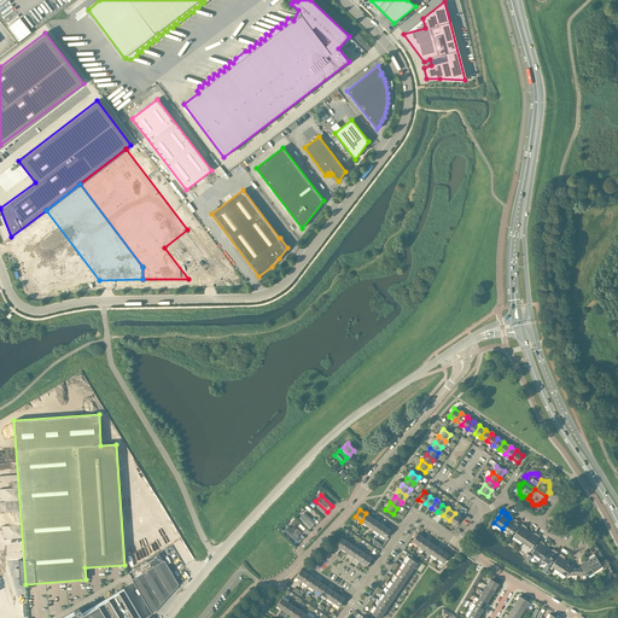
[(299,519),(310,530),(316,524),(304,513),(299,519)]
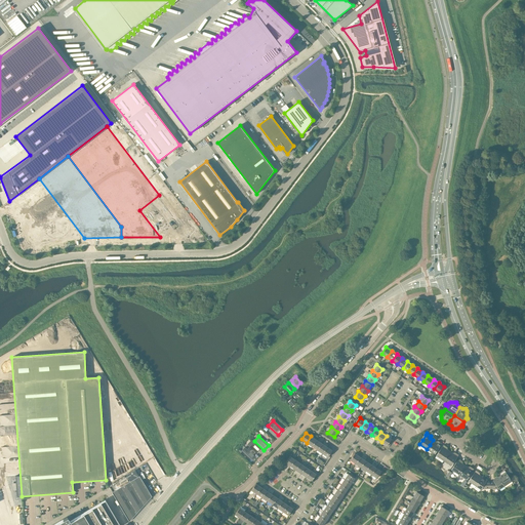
[(307,443),(312,446),(317,440),(311,436),(307,443)]
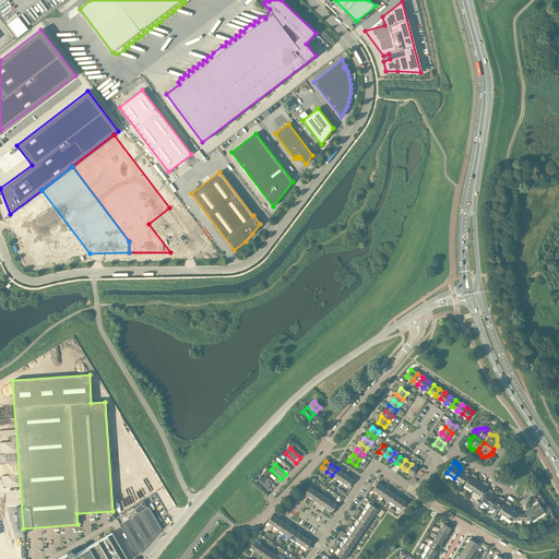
[(406,471),(413,475),(417,467),(412,464),(406,471)]
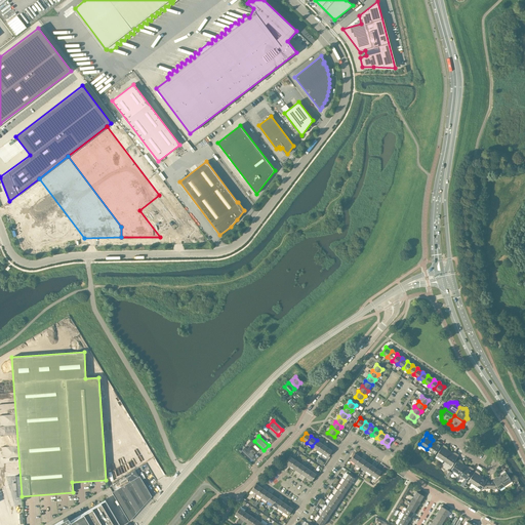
[(312,446),(317,450),(322,443),(317,440),(312,446)]
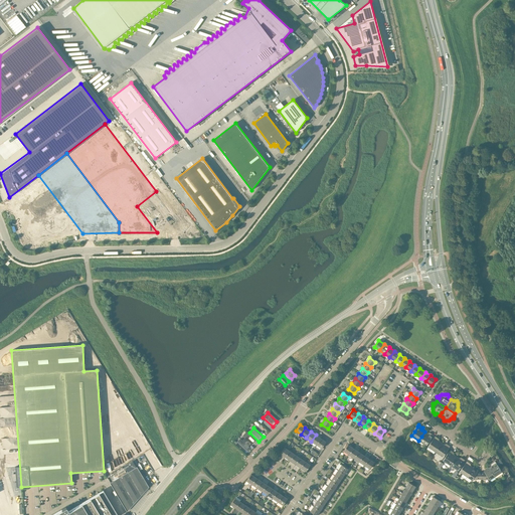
[(418,441),(426,446),(430,442),(433,437),(434,435),(430,433),(428,434),(427,434),(424,432),(421,437),(418,441)]
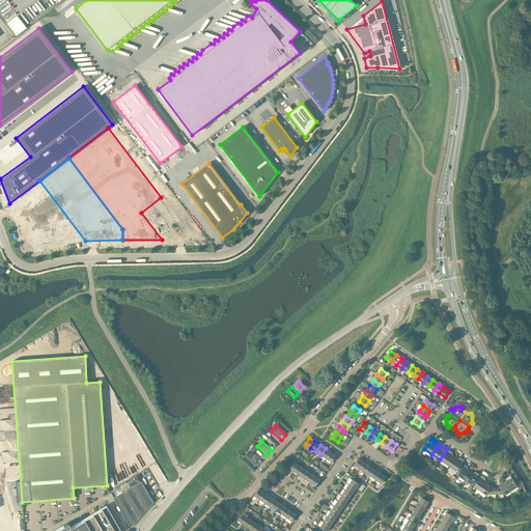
[(320,455),(327,458),(331,452),(326,448),(320,455)]
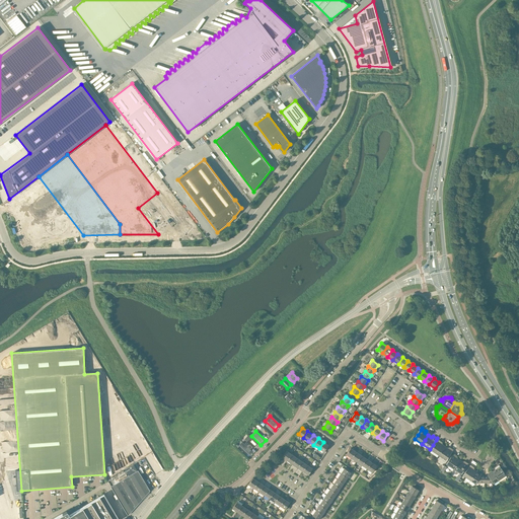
[(431,450),(439,455),(442,451),(445,446),(442,444),(442,443),(443,442),(439,439),(437,441),(434,446),(431,450)]
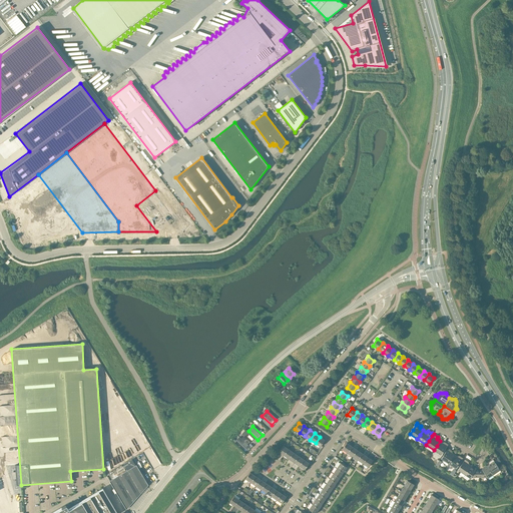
[(237,441),(246,450),(252,445),(242,436),(237,441)]
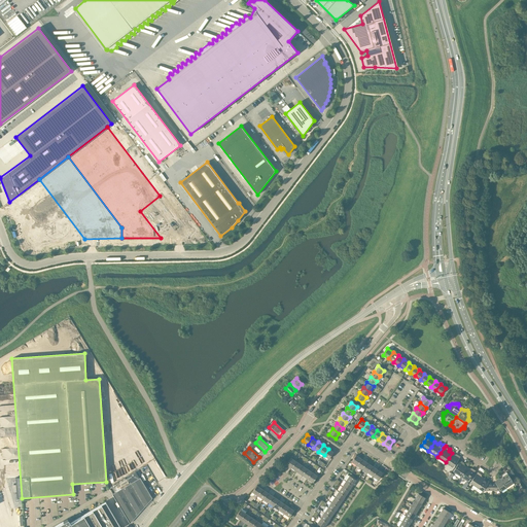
[(324,455),(329,459),(334,452),(328,449),(324,455)]
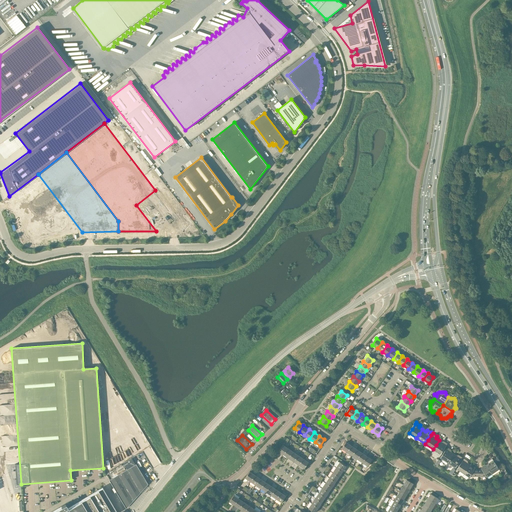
[(433,449),(440,454),(443,450),(446,445),(447,443),(443,441),(443,442),(442,442),(439,440),(436,445),(433,449)]
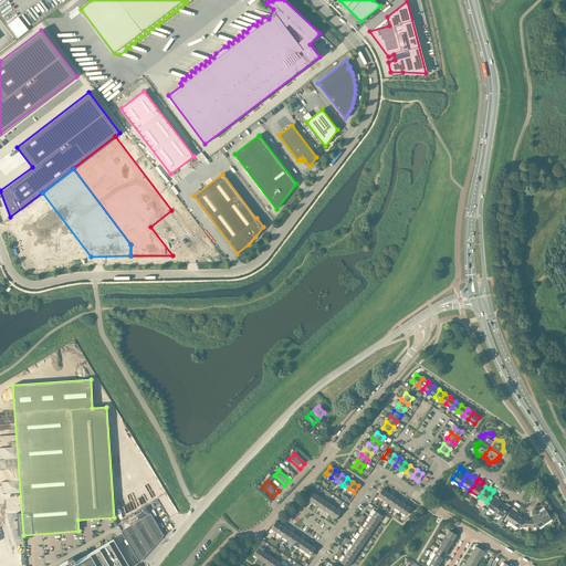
[(378,495),(384,500),(388,493),(383,489),(378,495)]
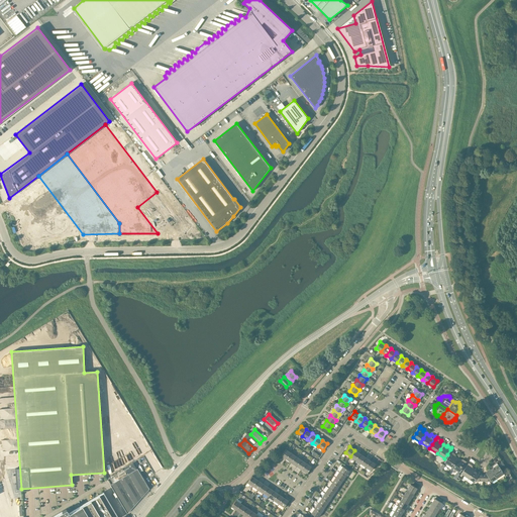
[(281,455),(287,459),(291,452),(286,449),(281,455)]
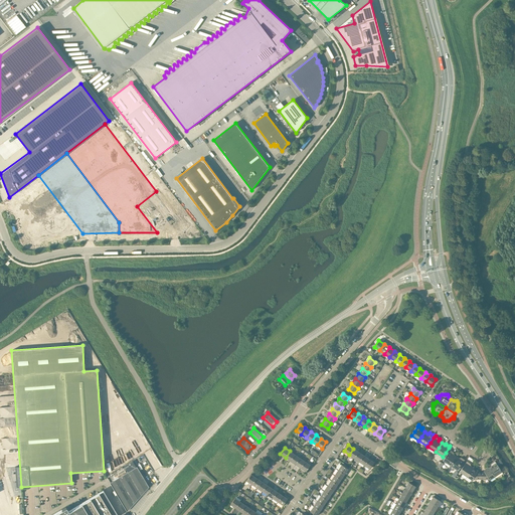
[(349,455),(354,458),(358,452),(353,449),(349,455)]
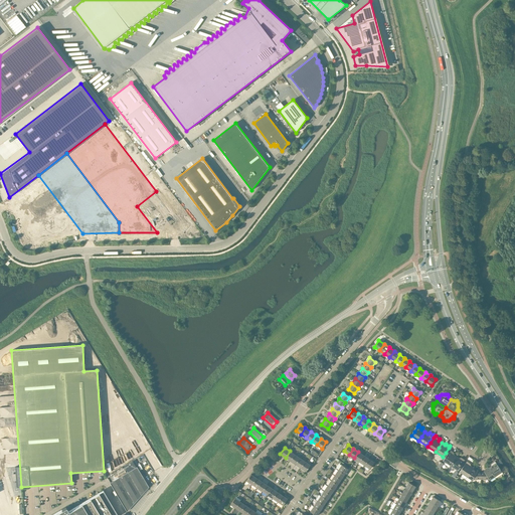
[(443,461),(451,466),(454,461),(457,457),(454,455),(454,454),(454,453),(450,450),(449,452),(446,456),(443,461)]
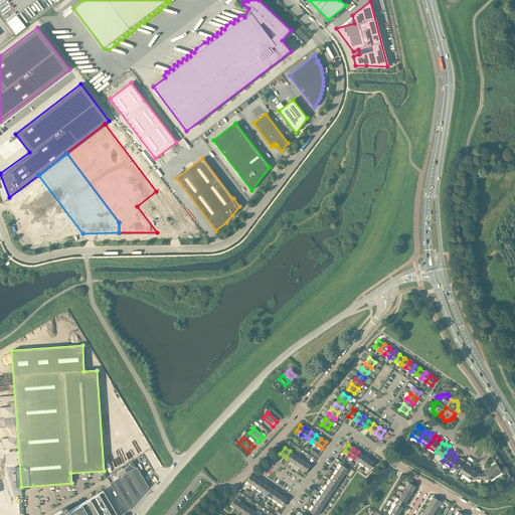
[(286,458),(291,461),(295,455),(290,451),(286,458)]
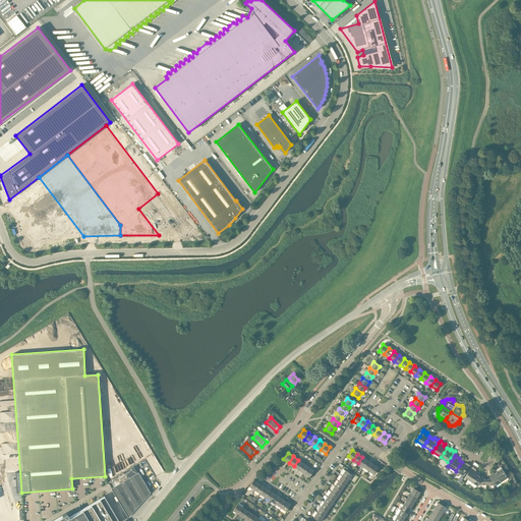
[(358,463),(363,467),(367,460),(362,457),(358,463)]
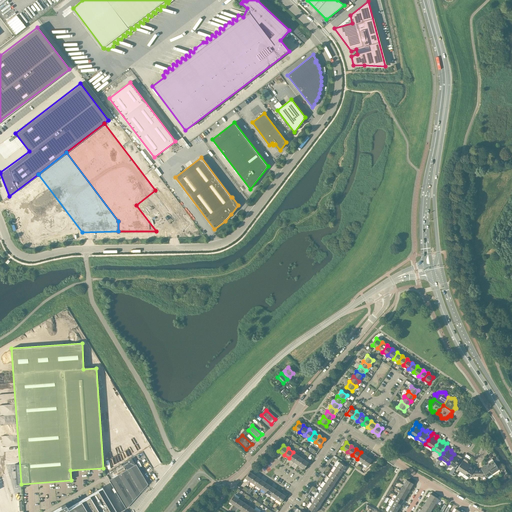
[(289,458),(294,462),(298,455),(293,452),(289,458)]
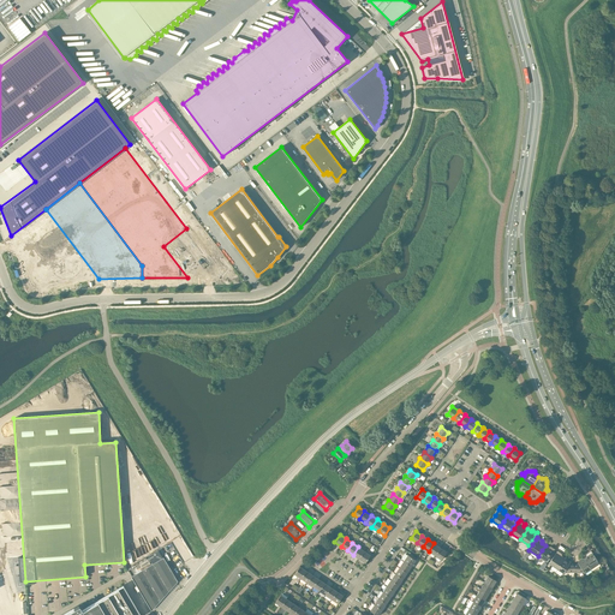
[(429,551),(435,555),(441,548),(434,543),(429,551)]
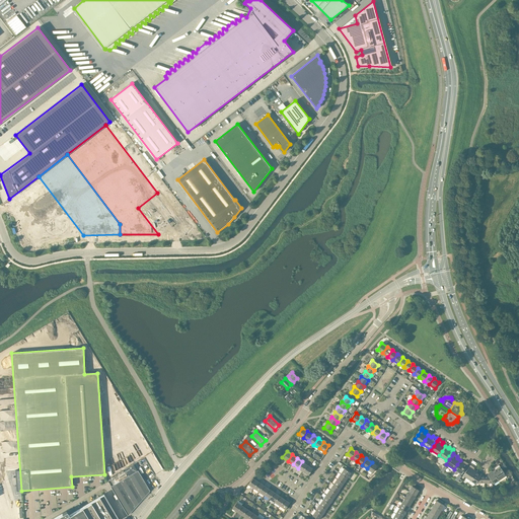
[(454,469),(461,474),(464,470),(467,465),(468,463),(464,460),(464,461),(462,462),(460,460),(457,464),(454,469)]
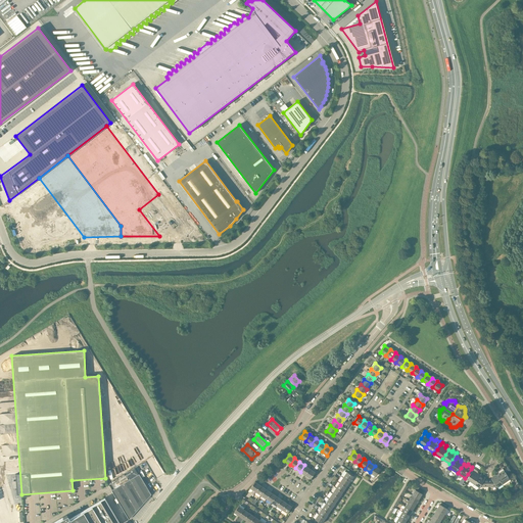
[(300,472),(305,475),(310,469),(304,465),(300,472)]
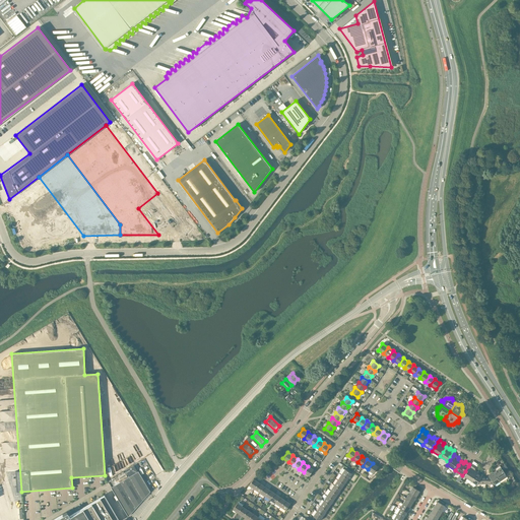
[(368,469),(373,473),(378,466),(373,463),(368,469)]
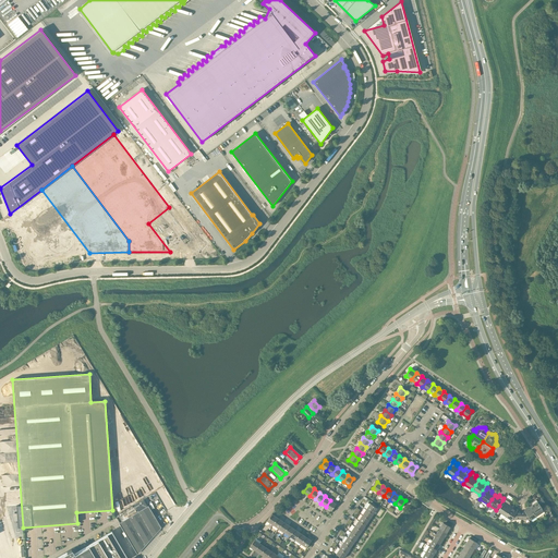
[(509,512),(512,507),(510,505),(509,504),(510,502),(506,499),(505,501),(501,507),(498,511),(506,517),(509,512)]
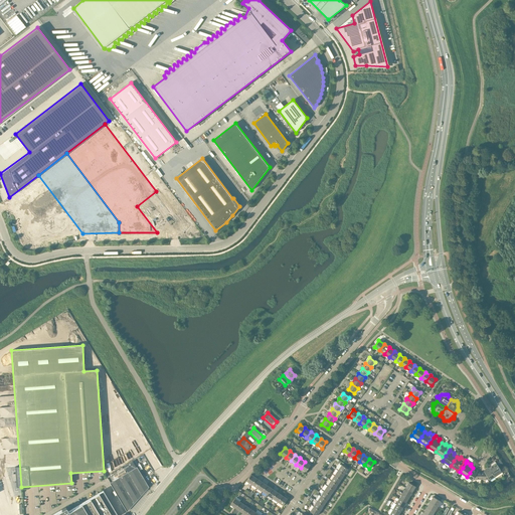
[(492,473),(495,477),(502,472),(499,468),(496,463),(495,461),(491,464),(492,465),(491,466),(489,468),(492,473)]
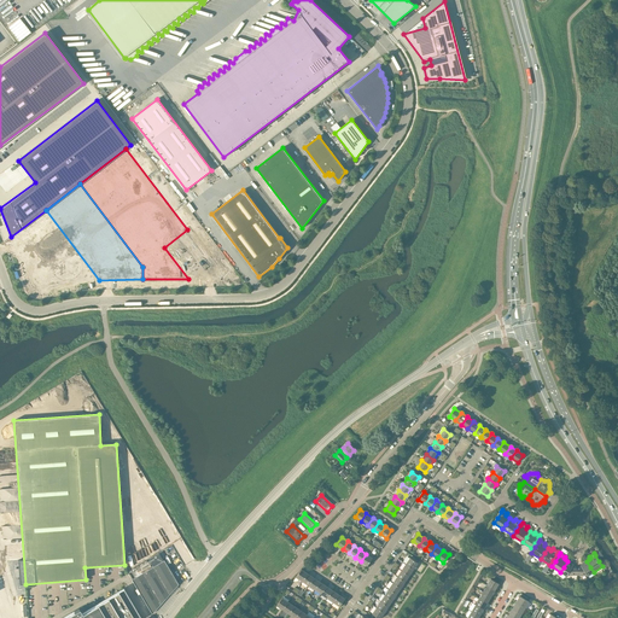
[(361,561),(367,566),(373,558),(366,554),(361,561)]
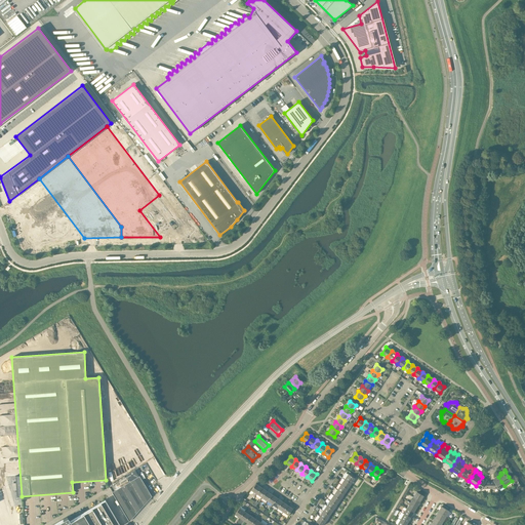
[(345,479),(352,483),(355,478),(349,474),(345,479)]
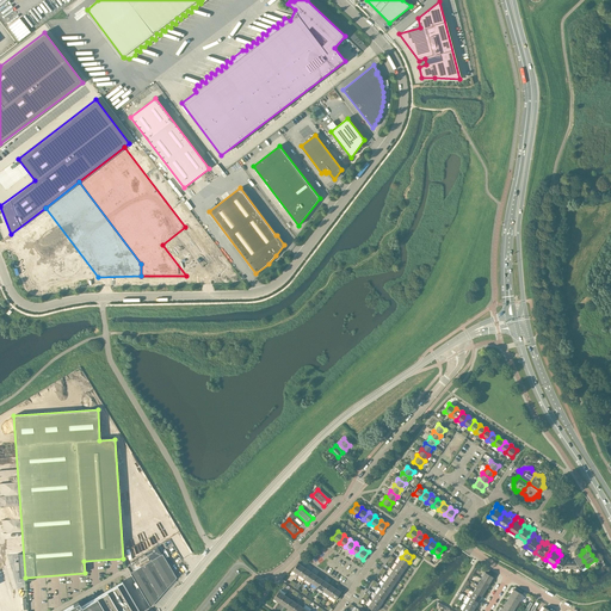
[(130,573),(150,606),(176,578),(161,555),(130,573)]
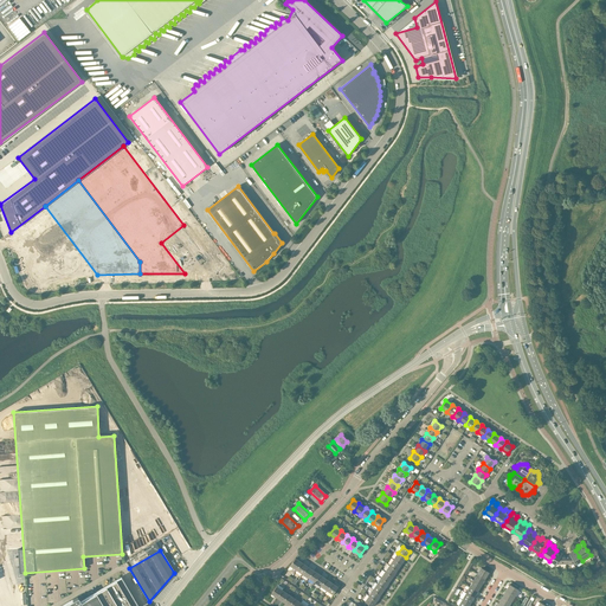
[(559,563),(566,563),(566,555),(562,555),(561,555),(562,554),(556,550),(553,556),(549,561),(555,565),(556,562),(559,563)]
